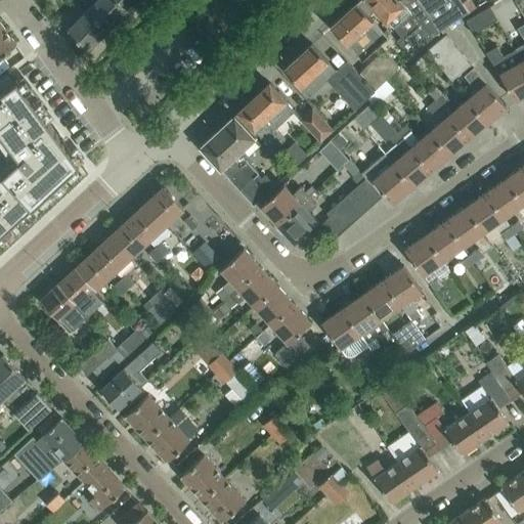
[(106,29),(126,8),(117,0),(95,0),(87,9),(106,29)]
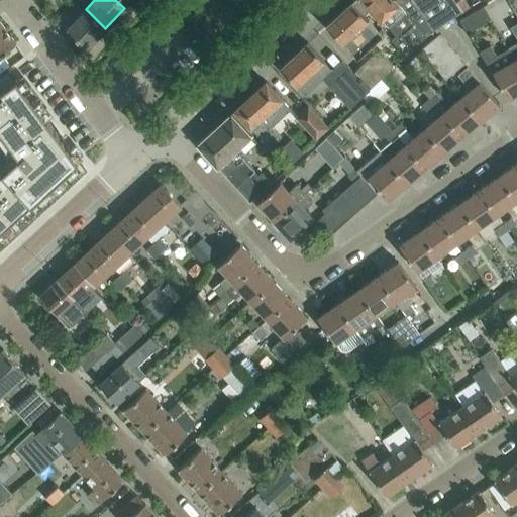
[(115,0),(124,8),(132,0),(115,0)]
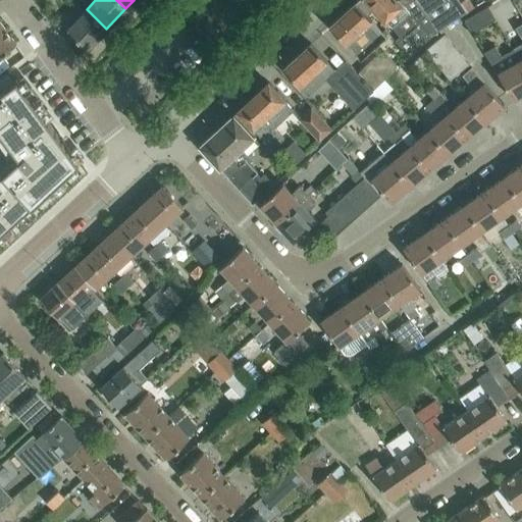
[(409,55),(431,36),(398,0),(363,0),(384,21),(385,20),(390,27),(399,35),(395,40),(409,55)]
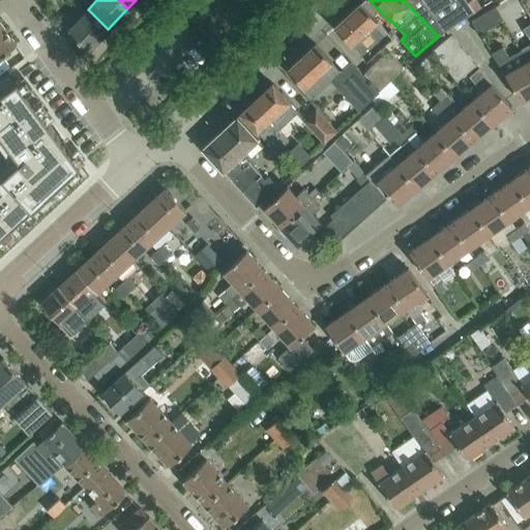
[(465,0),(404,0),(438,36),(445,29),(473,11),(465,0)]
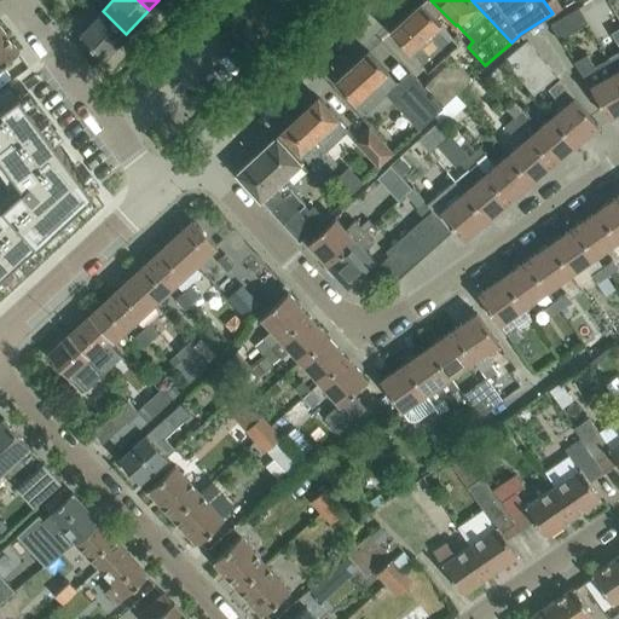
[(457,42),(434,18),(421,3),(389,30),(427,71),(457,42)]
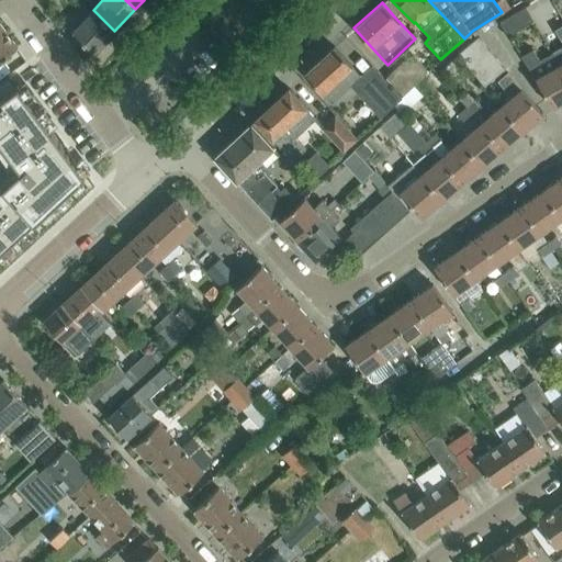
[(499,22),(507,36),(534,21),(525,7),(499,22)]
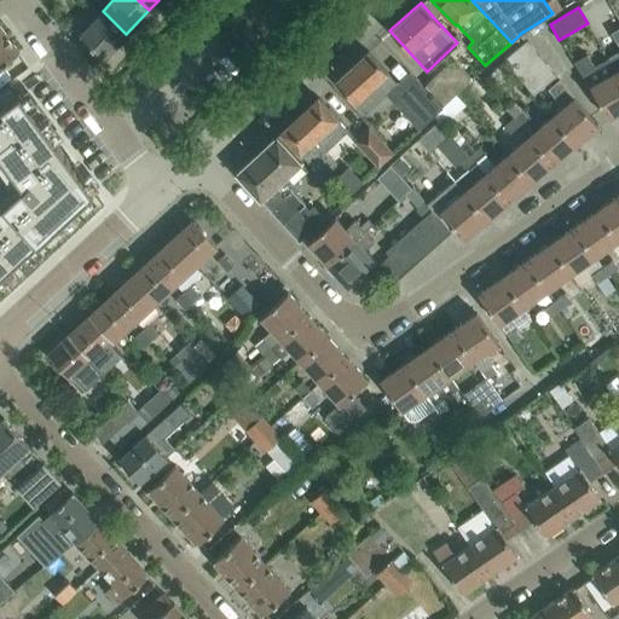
[(103,58),(126,34),(103,11),(79,35),(103,58)]
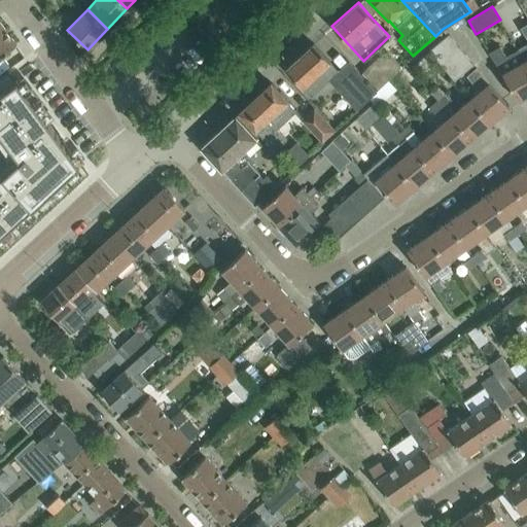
[(0,56),(16,43),(0,22),(0,56)]
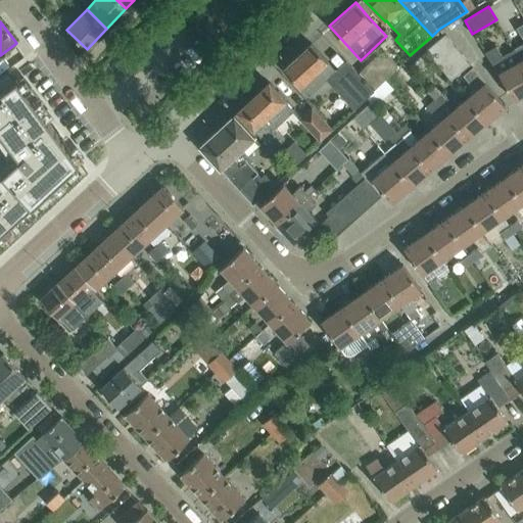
[(522,22),(515,28),(522,41),(522,42),(514,49),(522,64),(522,22)]
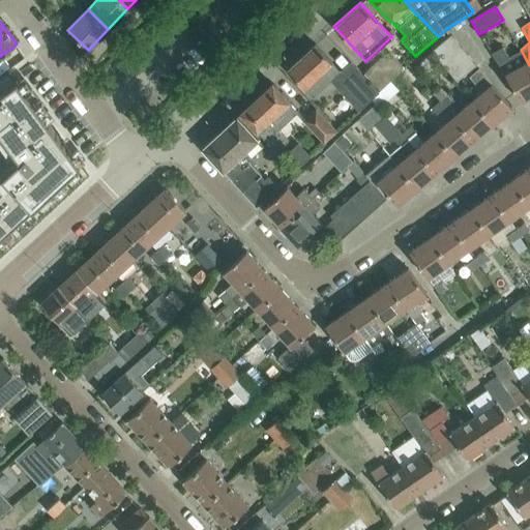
[(450,34),(432,50),(457,81),(475,64),(450,34)]
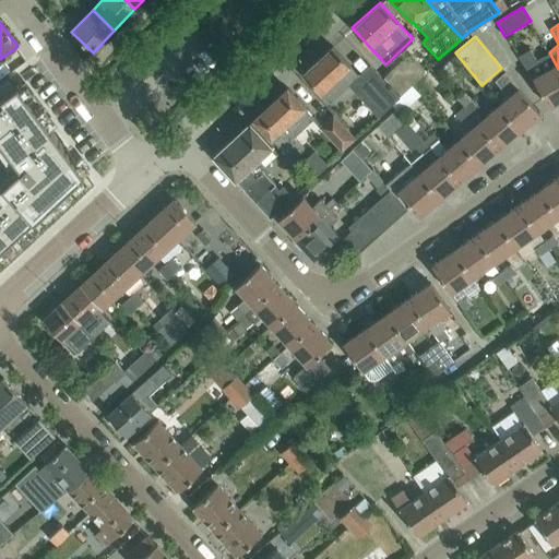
[(302,73),(321,93),(329,102),(359,74),(332,46),(302,73)]
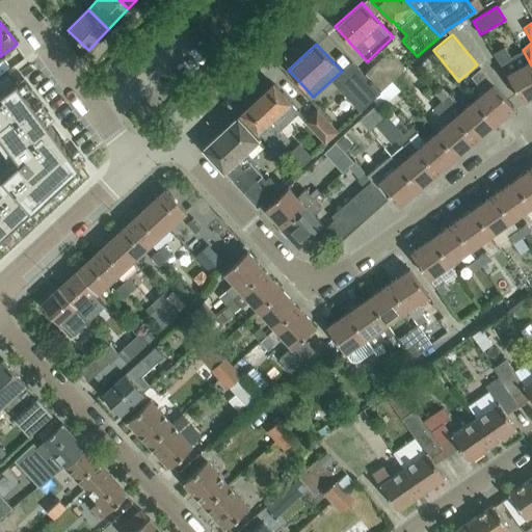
[(531,95),(531,65),(523,50),(510,56),(504,46),(495,52),(523,101),(531,95)]
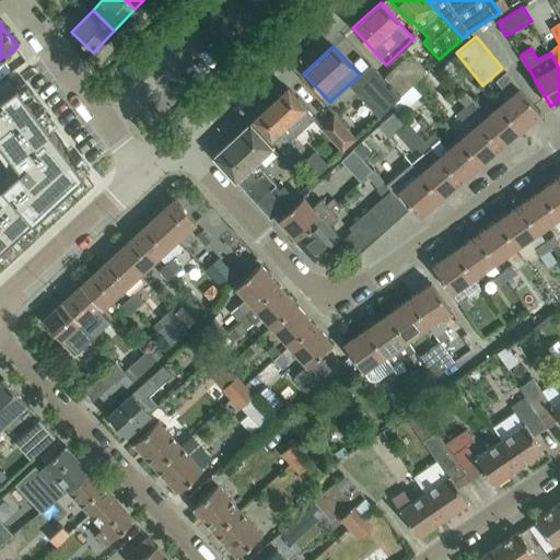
[(427,70),(409,53),(384,78),(401,95),(427,70)]
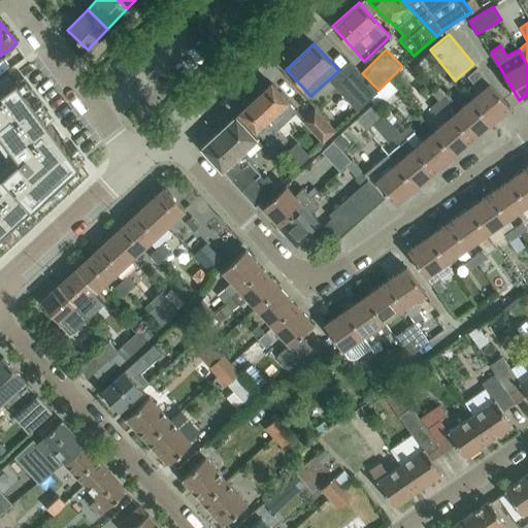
[(480,91),(470,99),(491,123),(509,106),(476,67),(467,75),(480,91)]
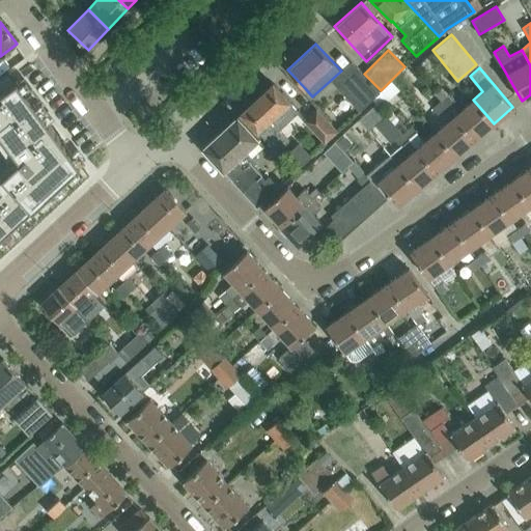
[(0,236),(80,163),(17,79),(15,80),(7,70),(0,75),(0,144),(8,157),(15,151),(20,158),(0,175),(0,236)]
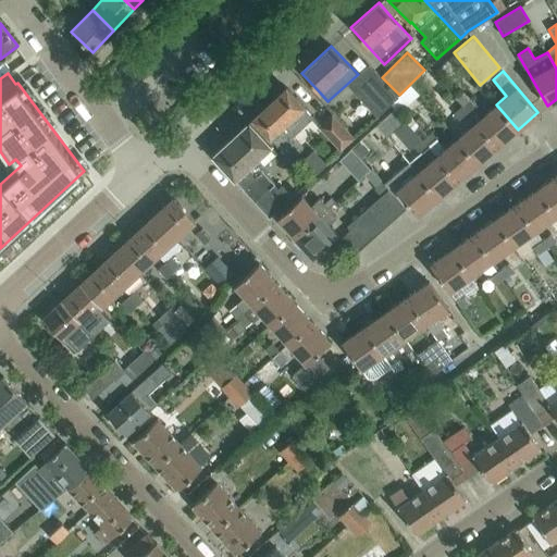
[(366,85),(384,104),(395,95),(378,75),(366,85)]
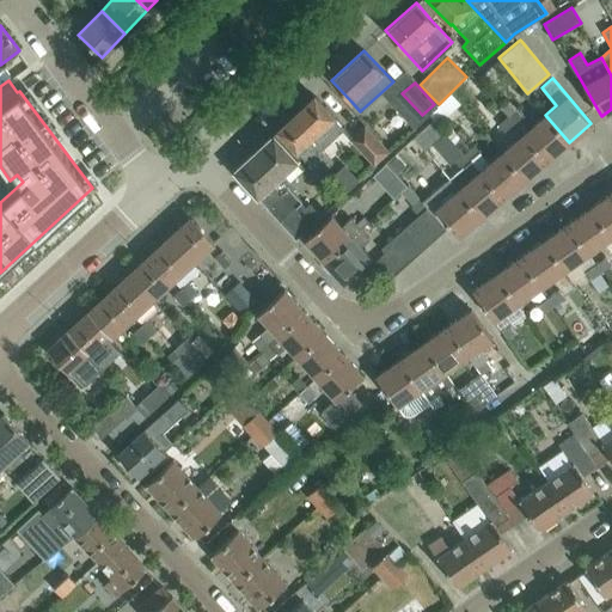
[(344,128),(314,96),(313,95),(276,129),(307,163),(344,128)]
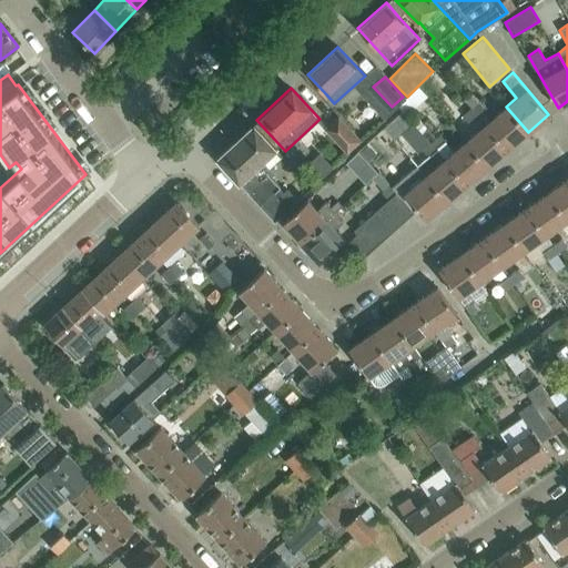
[(480,100),(472,108),(479,117),(487,109),(480,100)]
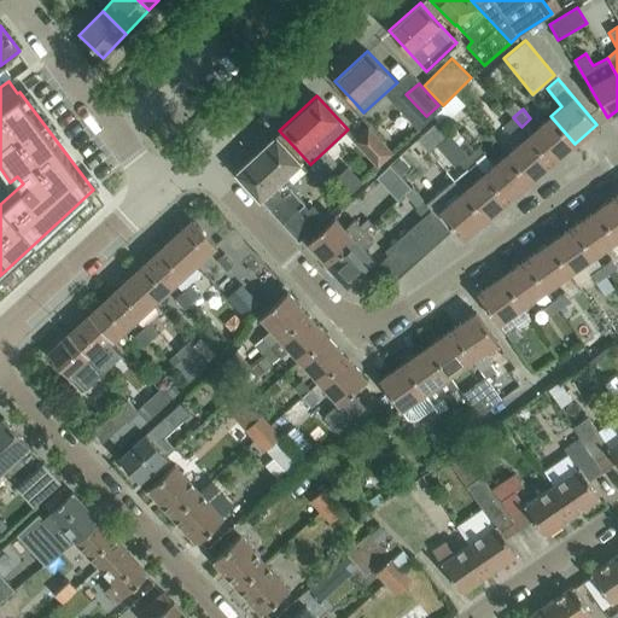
[(552,163),(575,144),(551,116),(528,134),(552,163)]
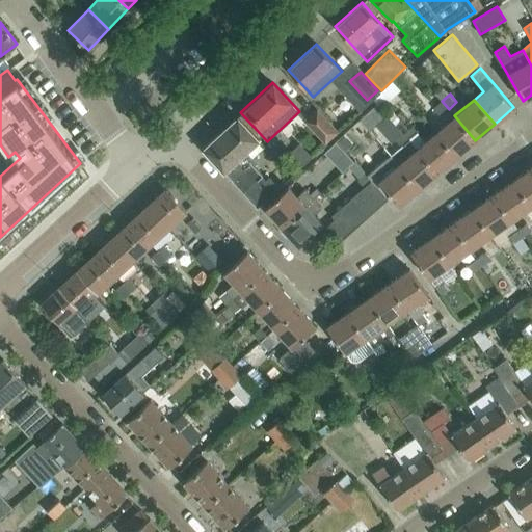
[(449,109),(442,101),(433,108),(441,115),(449,109)]
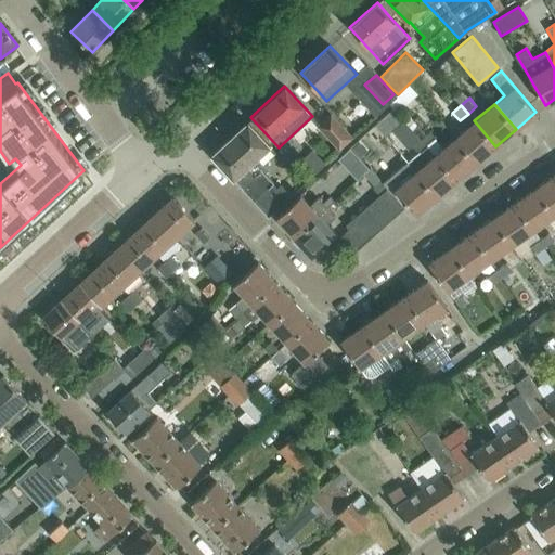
[(386,137),(403,120),(394,108),(375,125),(386,137)]
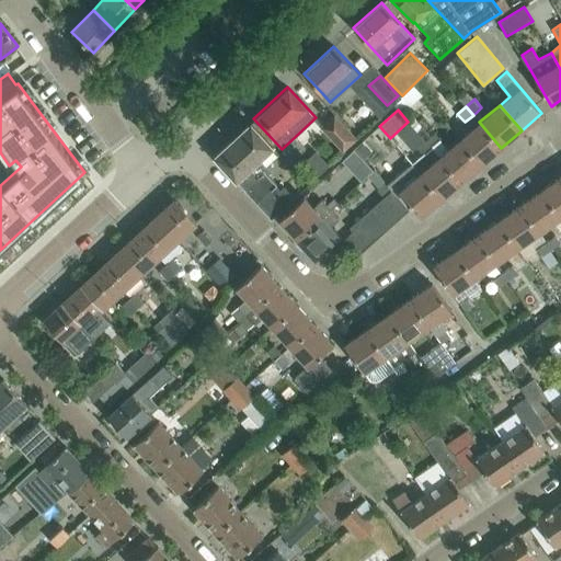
[(323,125),(344,147),(356,136),(334,114),(323,125)]
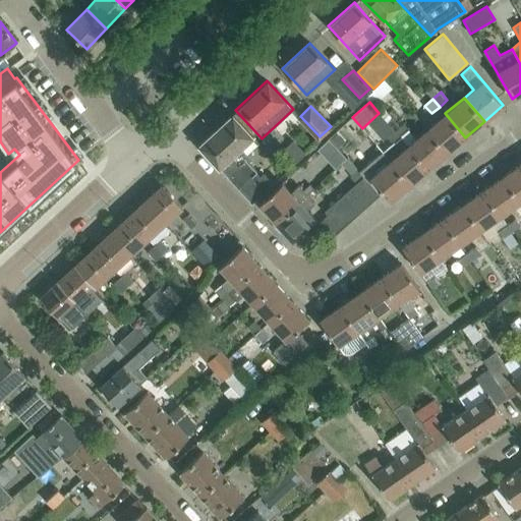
[(447,153),(465,137),(445,113),(426,129),(447,153)]
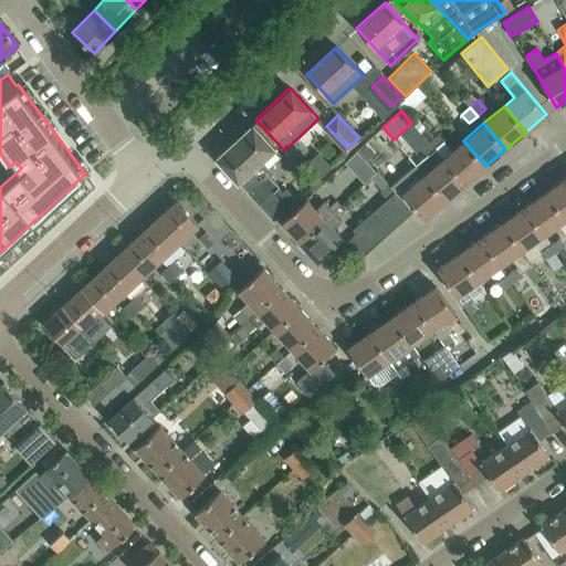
[(255,160),(259,157),(265,164),(275,154),(270,147),(272,145),(252,124),(216,157),(273,220),(296,199),(286,188),(282,191),(278,187),(279,186),(255,160)]
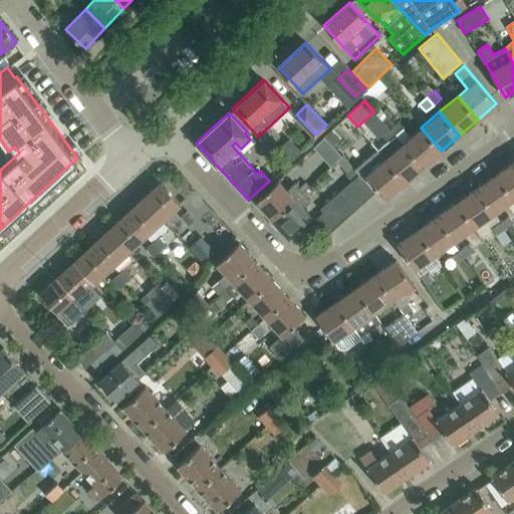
[(423,167),(441,151),(421,127),(411,136),(399,121),(391,129),(423,167)]
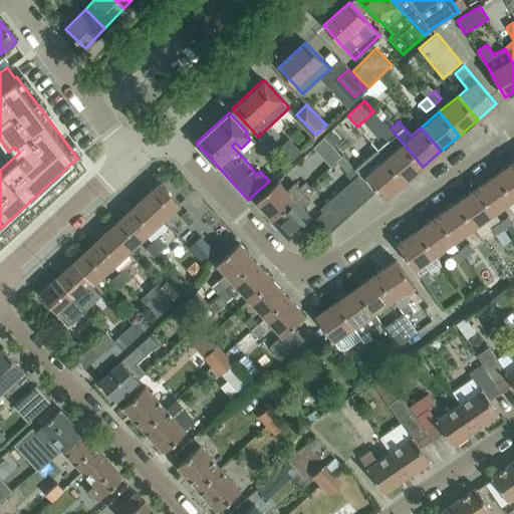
[(404,182),(423,167),(391,129),(384,135),(390,141),(378,151),(386,158),(384,159),(404,182)]
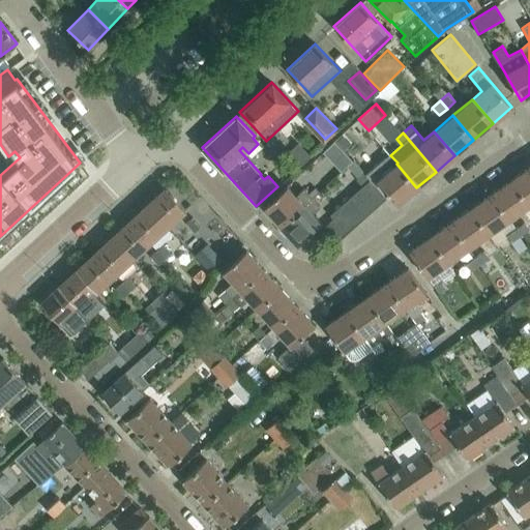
[(342,135),(335,141),(343,149),(349,143),(342,135)]
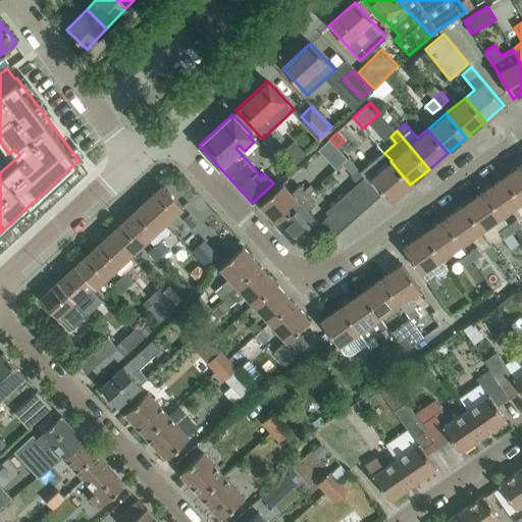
[(318,150),(335,169),(347,159),(329,140),(318,150)]
